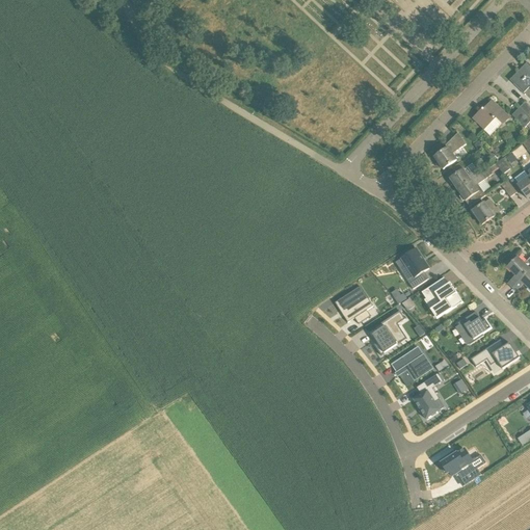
[(529,64),(526,60),(508,79),(522,91),(528,86),(529,88),(529,64)]
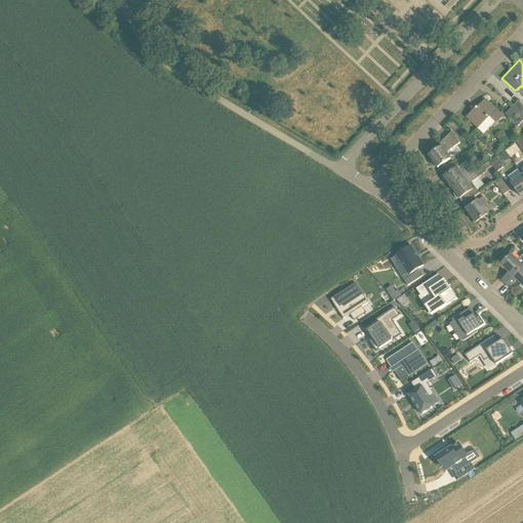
[(501,115),(491,106),(484,98),(476,107),(475,105),(465,115),(482,132),(493,121),(495,122),(501,115)]
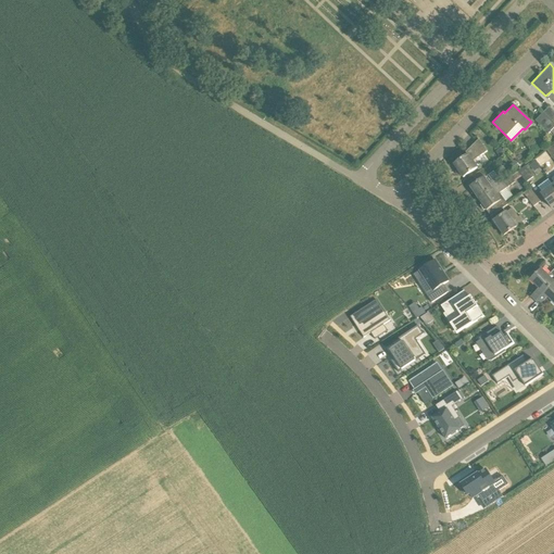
[(542,111),(551,121),(553,117),(553,112),(548,105),(542,111)]
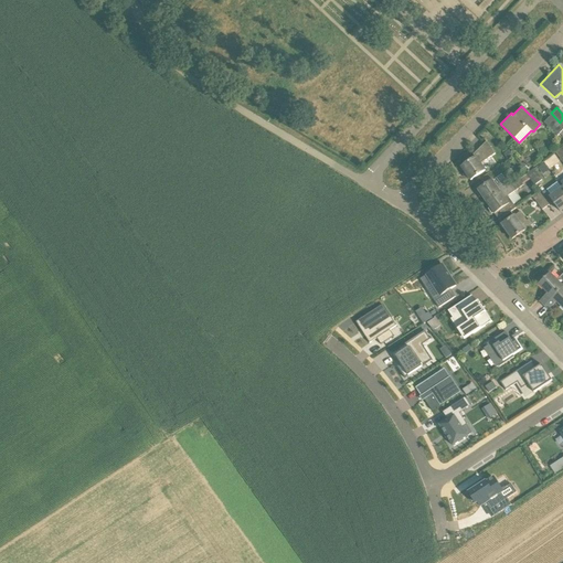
[(562,126),(562,125),(560,123),(551,113),(542,121),(555,135),(558,133),(562,126)]
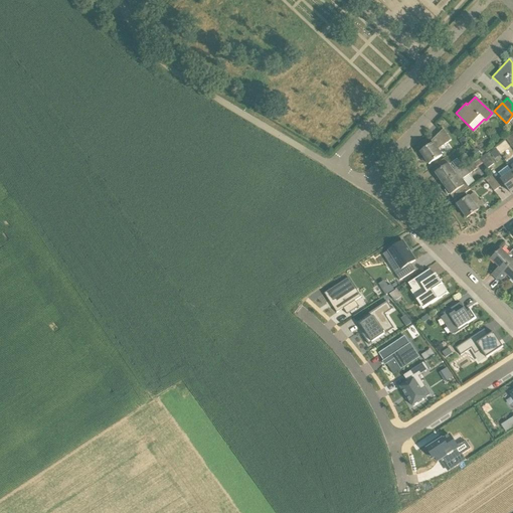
[(428,163),(436,157),(441,154),(437,147),(447,141),(439,130),(430,140),(432,142),(418,151),(428,163)]
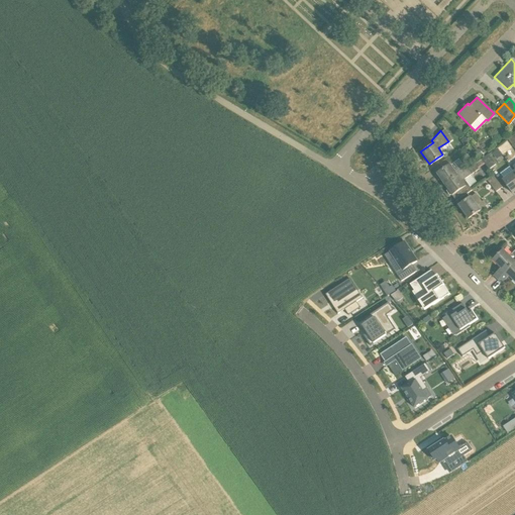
[(459,139),(462,145),(468,141),(465,136),(459,139)]
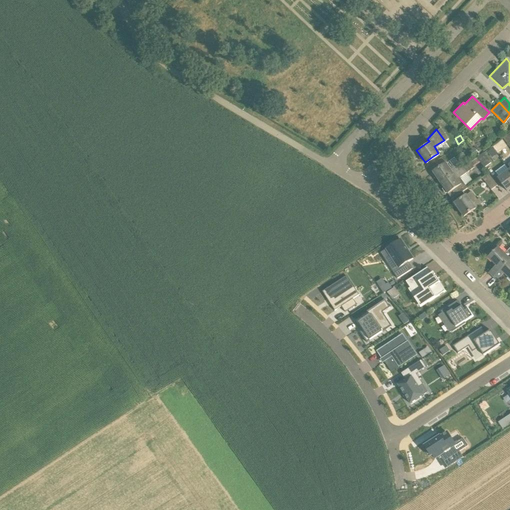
[(477,152),(473,146),(468,150),(472,155),(477,152)]
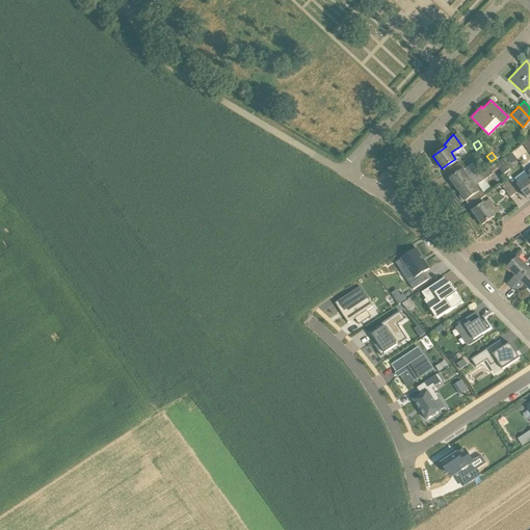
[(494,162),(497,166),(501,173),(508,168),(501,158),(494,162)]
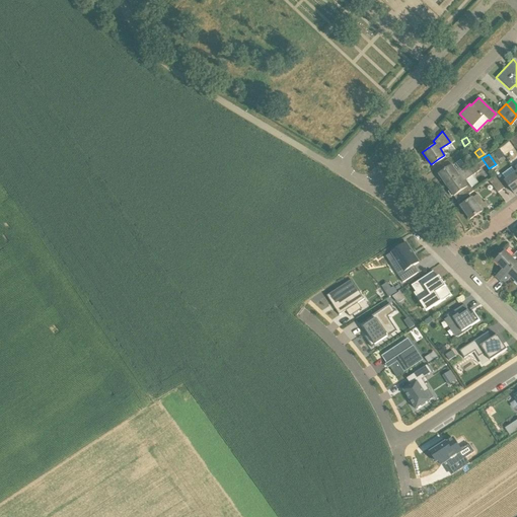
[(441,178),(445,185),(467,168),(464,163),(455,169),(451,164),(453,162),(449,156),(439,163),(443,169),(437,173),(438,173),(437,175),(439,179),(441,178)]
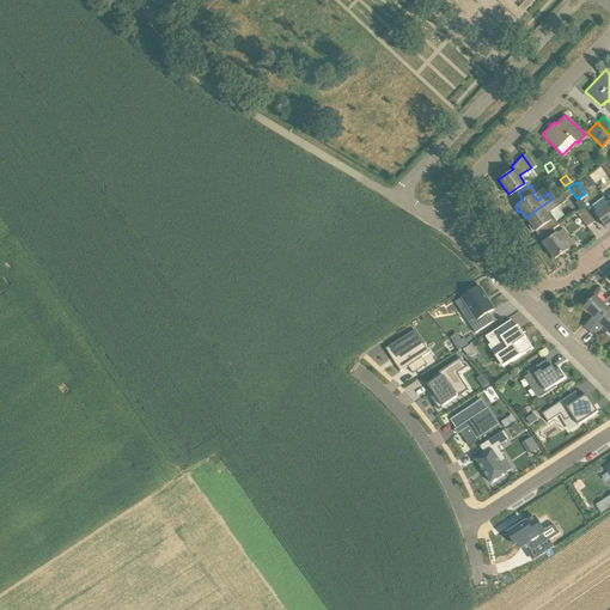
[(565,199),(563,197),(561,193),(551,199),(525,218),(534,230),(538,237),(544,232),(551,227),(557,224),(553,217),(549,211),(551,208),(556,206),(556,205),(565,199)]
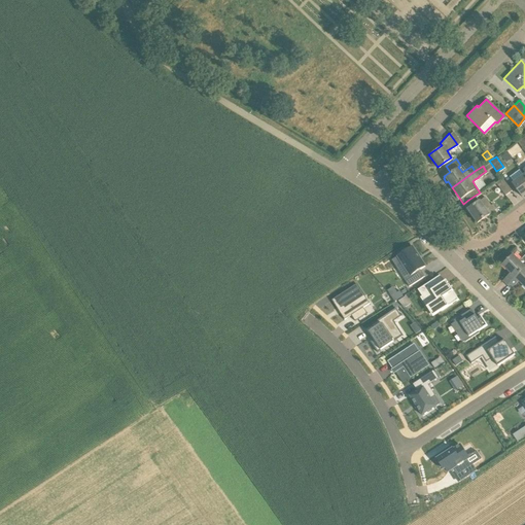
[(521,196),(524,191),(524,175),(523,173),(511,182),(521,196)]
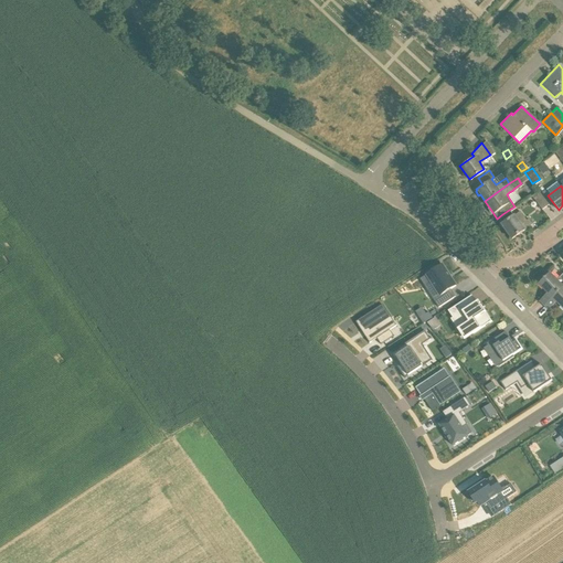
[(548,203),(541,194),(538,190),(531,195),(533,200),(541,209),(548,203)]
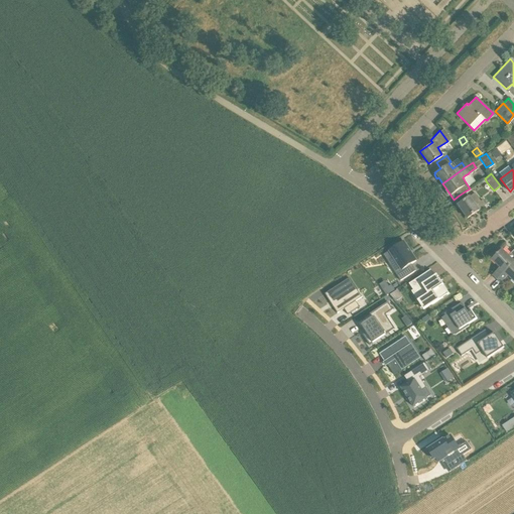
[(481,199),(479,200),(474,191),(469,196),(469,195),(467,196),(462,200),(457,204),(466,217),(478,209),(485,204),(481,199)]
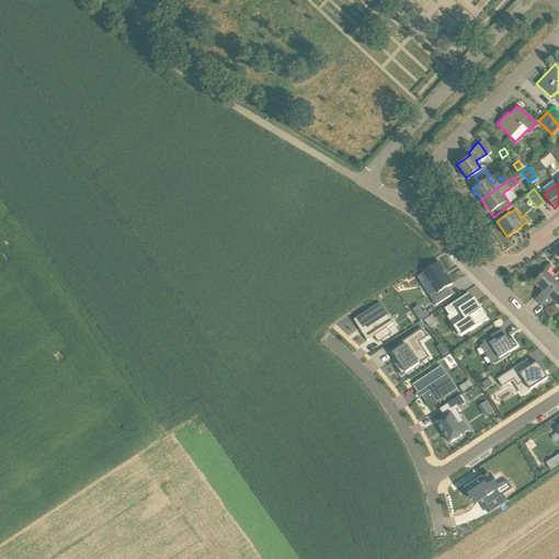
[(434,304),(451,294),(445,286),(451,283),(434,264),(419,274),(434,293),(428,297),(434,304)]
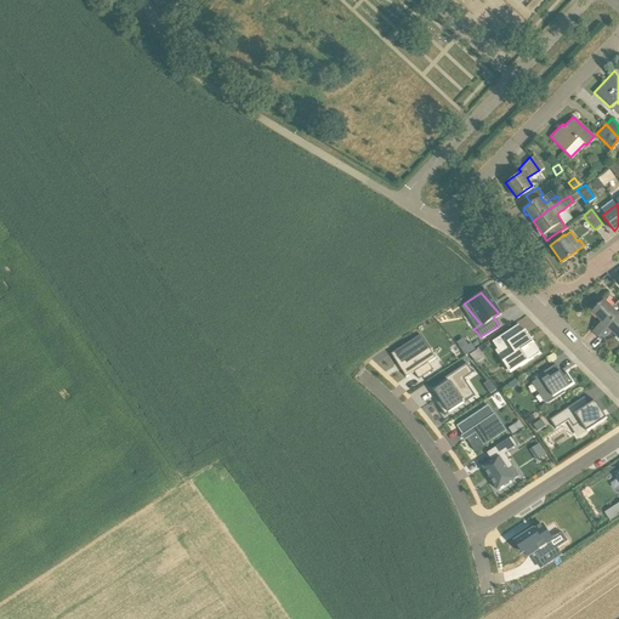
[(596,334),(618,311),(618,297),(611,306),(602,299),(590,311),(600,321),(591,329),(596,334)]
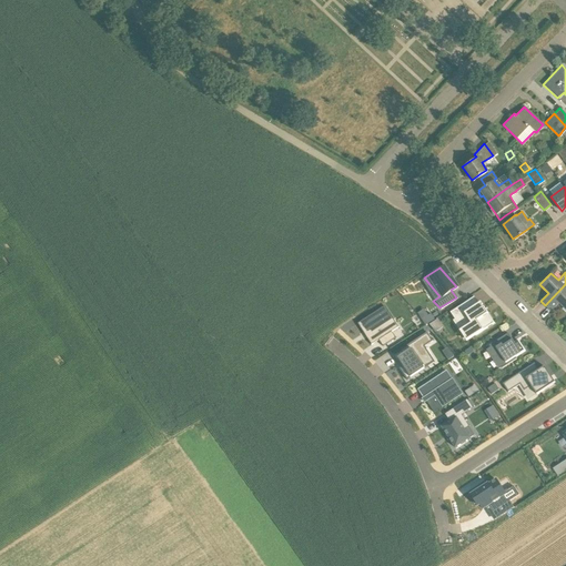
[(558,302),(565,310),(565,284),(545,305),(549,310),(558,302)]
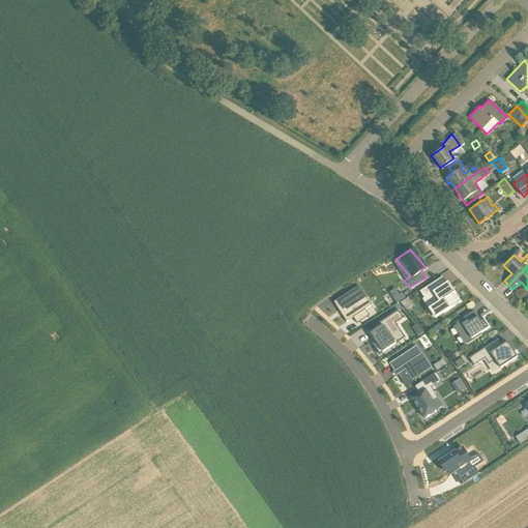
[(444,282),(439,276),(419,288),(424,294),(423,295),(432,304),(437,301),(443,309),(446,306),(446,308),(464,296),(450,277),(444,282)]
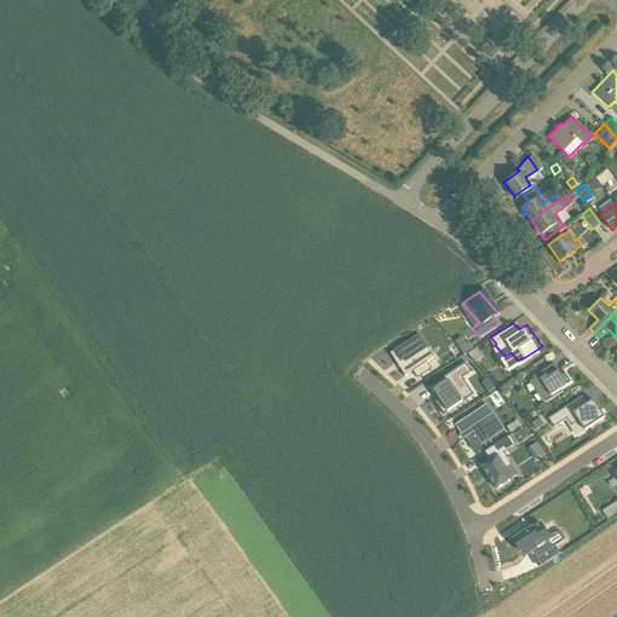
[(422,372),(436,363),(431,356),(439,351),(433,341),(426,346),(419,336),(410,341),(408,338),(395,347),(409,370),(417,365),(422,372)]
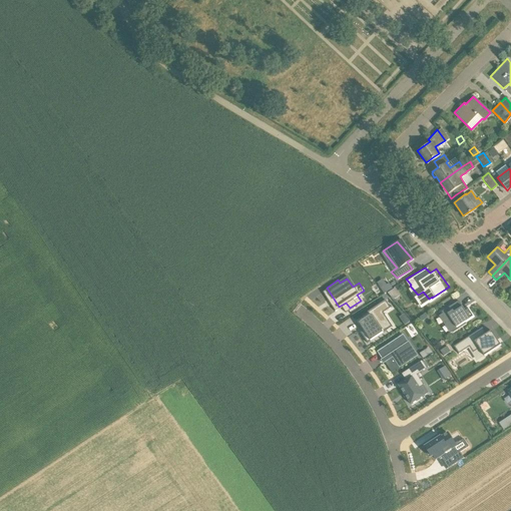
[(388,282),(385,284),(380,287),(383,293),(392,287),(388,282)]
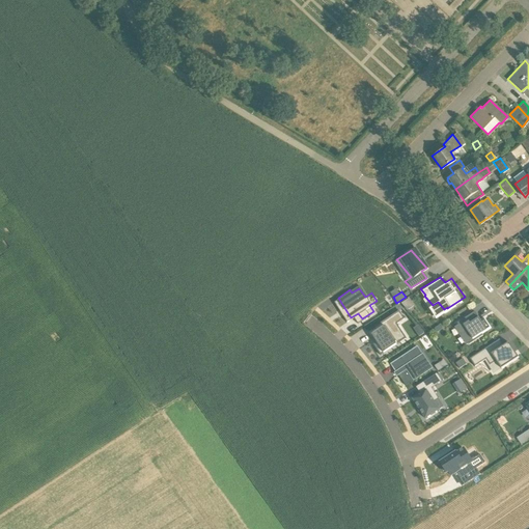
[(407,309),(413,305),(408,297),(399,302),(407,309)]
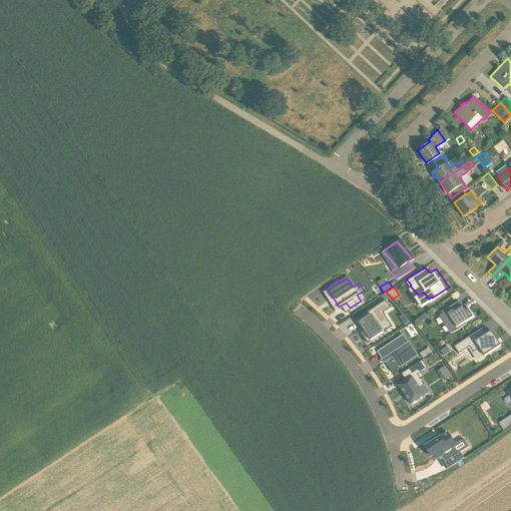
[(468,311),(463,303),(459,305),(453,295),(436,306),(443,317),(446,316),(451,324),(460,318),(459,316),(468,311)]
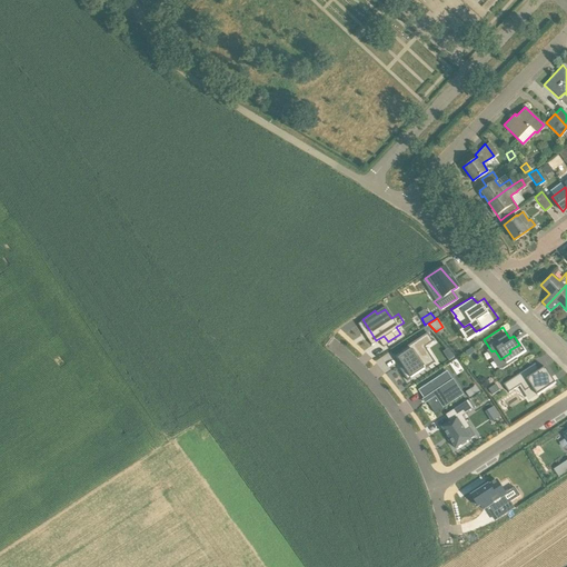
[(401,365),(409,377),(430,364),(427,357),(434,352),(427,344),(435,338),(429,329),(395,352),(400,360),(401,360),(404,364),(401,365)]
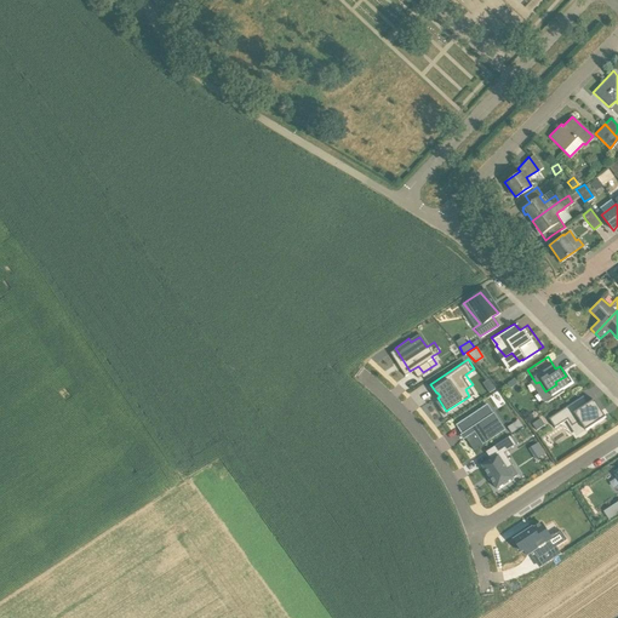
[(577,422),(583,430),(604,417),(590,400),(584,404),(581,398),(545,421),(551,429),(564,419),(568,427),(576,422),(577,422)]
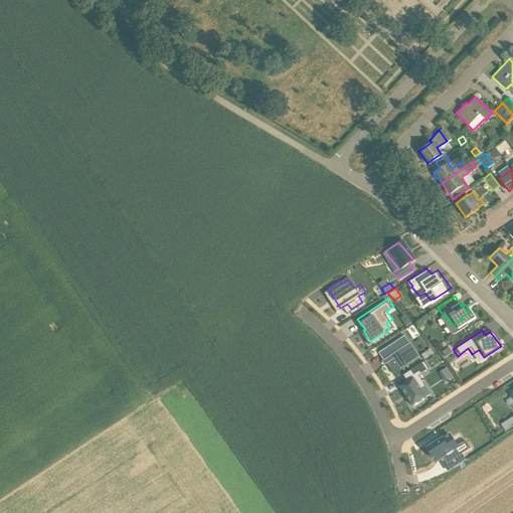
[(402,334),(377,353),(392,372),(417,354),(402,334)]
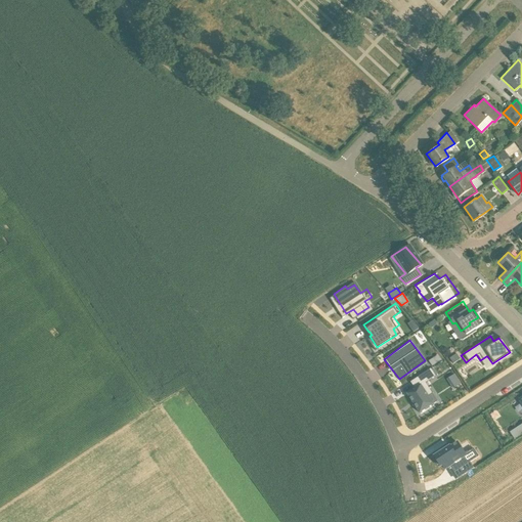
[(452,362),(459,357),(455,352),(448,356),(452,362)]
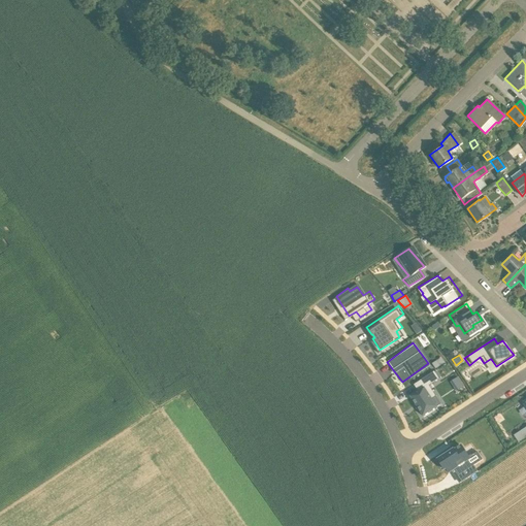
[(432,371),(412,386),(417,392),(409,397),(423,416),(436,406),(430,399),(434,396),(427,386),(437,379),(432,371)]
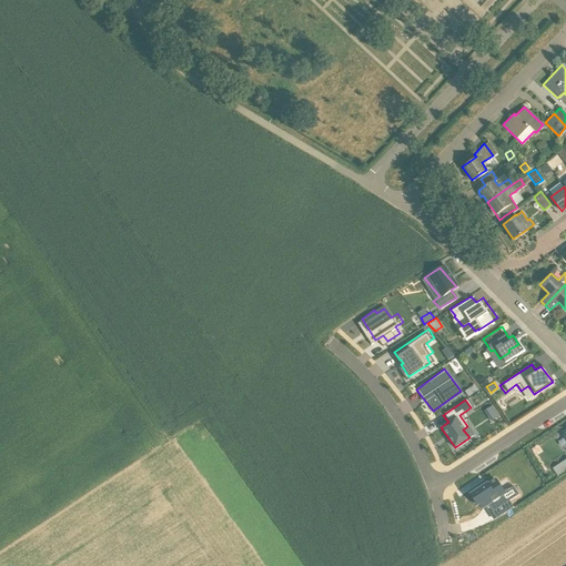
[(493,478),(468,495),(478,509),(485,505),(489,512),(515,495),(509,486),(501,492),(493,478)]
